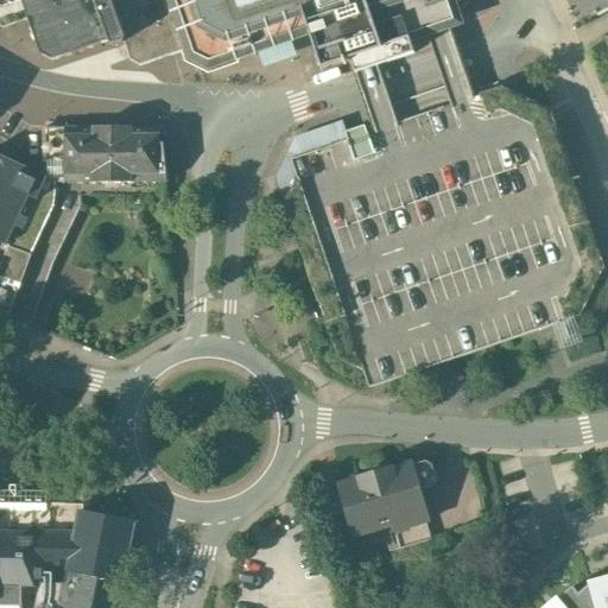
[(0,0),(0,19),(26,11),(42,56),(52,61),(107,42),(109,45),(112,46),(115,46),(124,43),(128,61),(140,65),(187,50),(170,0),(0,0)]
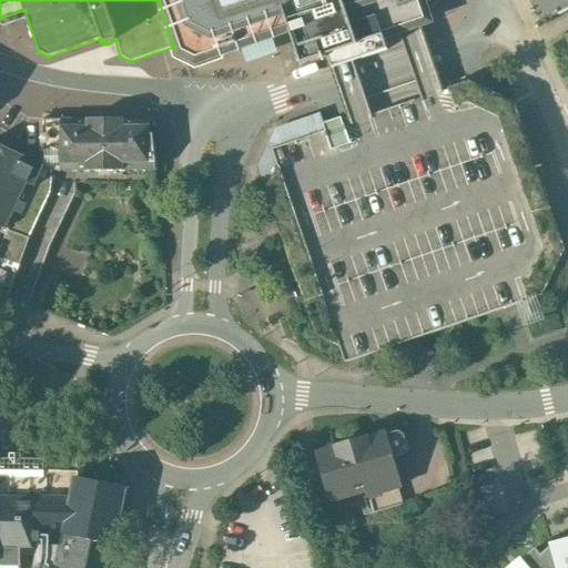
[(159,0),(174,47),(178,53),(190,49),(194,61),(220,52),(222,57),(237,51),(236,47),(246,43),(249,48),(253,49),(257,49),(261,47),(263,42),(263,38),(286,30),(298,66),(326,56),(331,68),(335,67),(354,60),(385,50),(382,37),(401,30),(421,23),(427,21),(422,4),(429,2),(429,0),(159,0)]
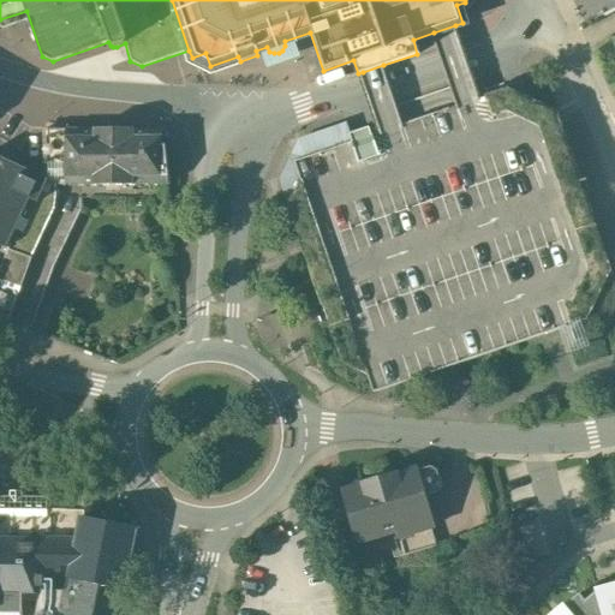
[(6,248),(30,258),(54,209),(55,184),(64,184),(65,130),(42,130),(43,171),(39,175),(47,179),(36,204),(28,199),(6,248)]
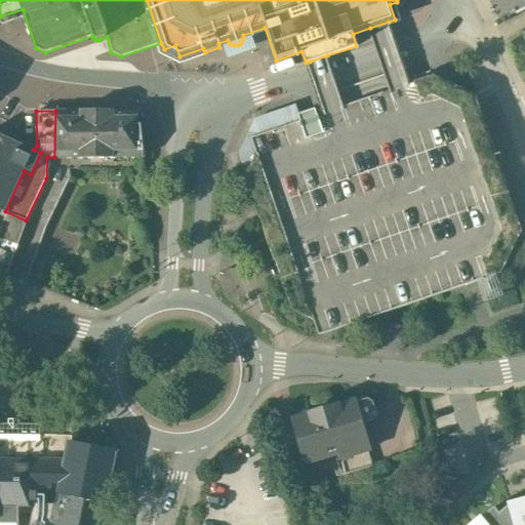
[(136,111),(55,111),(54,157),(146,157),(140,123),(135,123),(136,111)]
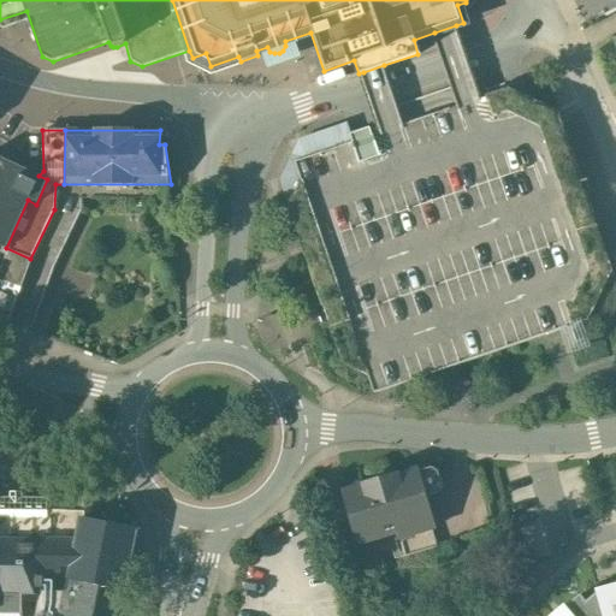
[(0,244),(6,248),(28,200),(36,205),(47,179),(39,176),(0,158),(0,244)]
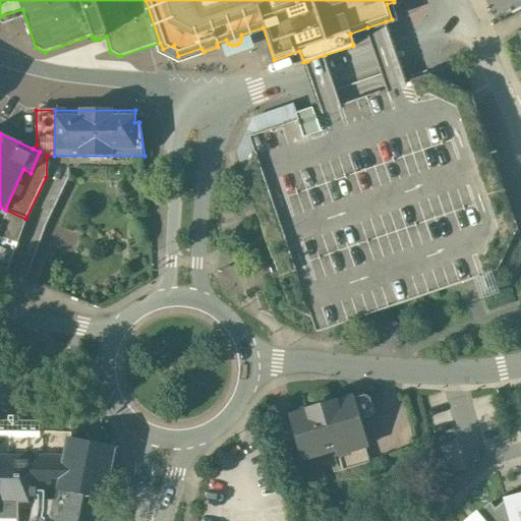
[(256,214),(252,205),(243,208),(246,217),(256,214)]
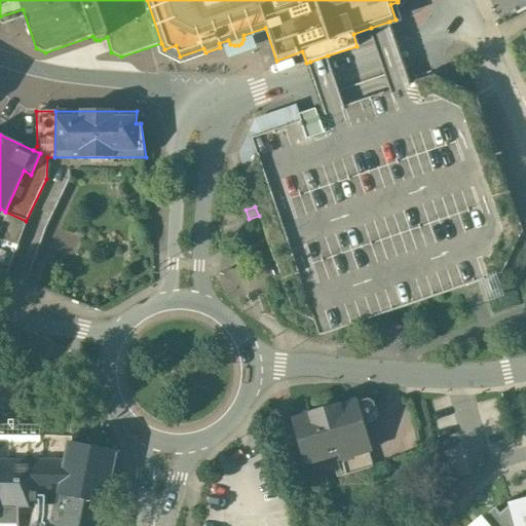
[(0,271),(6,274),(26,221),(5,212),(0,209),(0,271)]
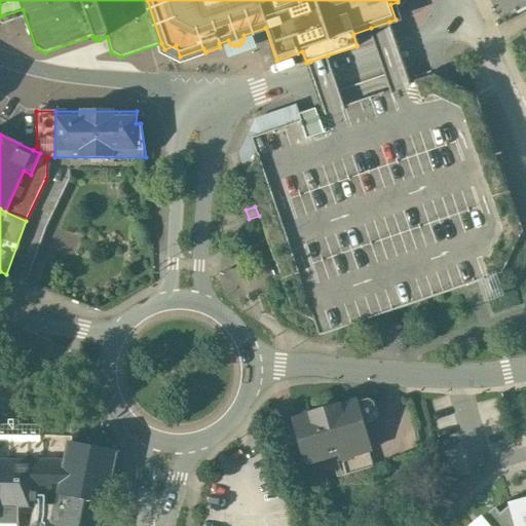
[(267,260),(260,262),(263,273),(271,271),(267,260)]
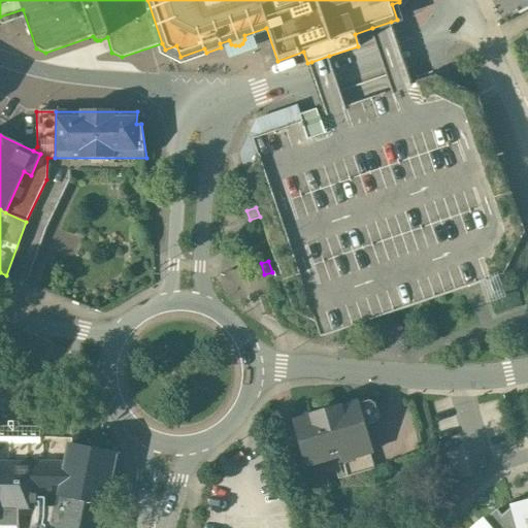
[(366,399),(356,402),(363,425),(367,424),(372,422),(375,421),(376,419),(377,415),(373,402),(366,399)]
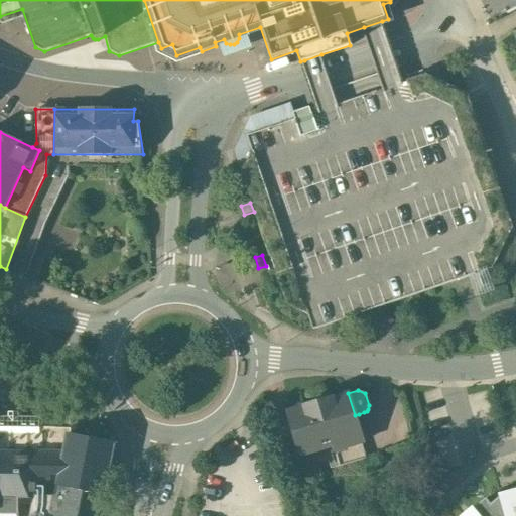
[(288,422),(282,424),(288,446),(295,444),(298,455),(331,445),(332,450),(363,441),(359,428),(363,427),(359,414),(355,415),(348,393),(331,398),(331,396),(302,405),(302,406),(285,411),(288,422)]
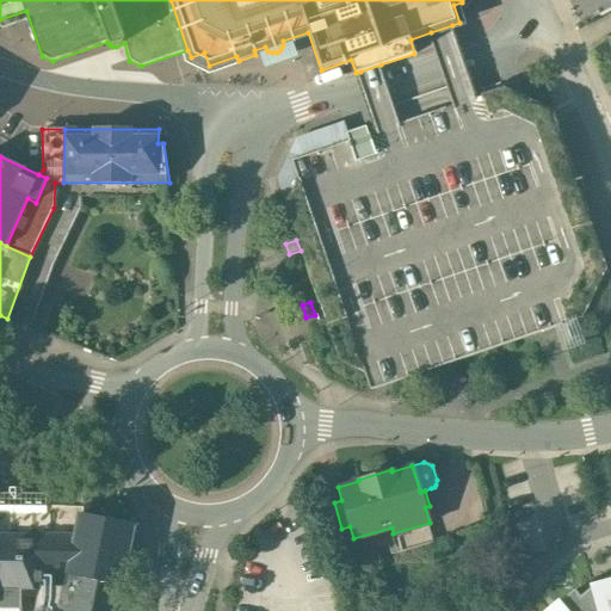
[(0,492),(0,535),(48,537),(48,519),(48,516),(50,512),(55,508),(45,508),(45,493),(19,493),(20,499),(7,500),(8,493),(0,492)]
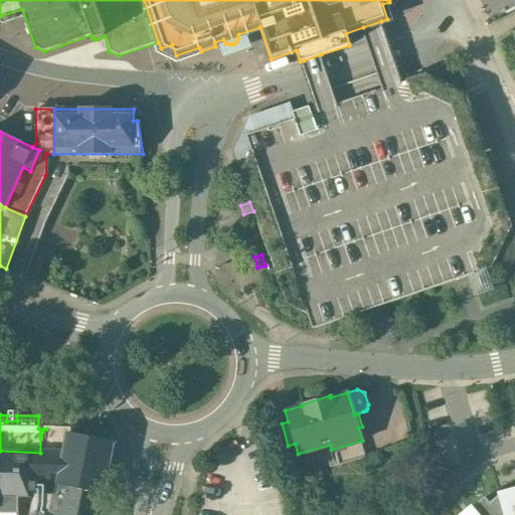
[(0,451),(0,495),(17,496),(33,496),(32,502),(29,514),(75,514),(76,512),(89,514),(98,514),(113,444),(67,435),(67,428),(46,428),(42,432),(40,435),(40,438),(40,453),(0,451)]
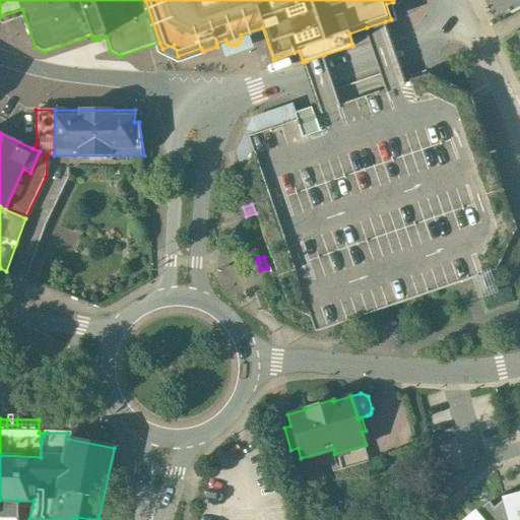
[(519,519),(519,492),(501,498),(495,510),(486,504),(465,519),(519,519)]
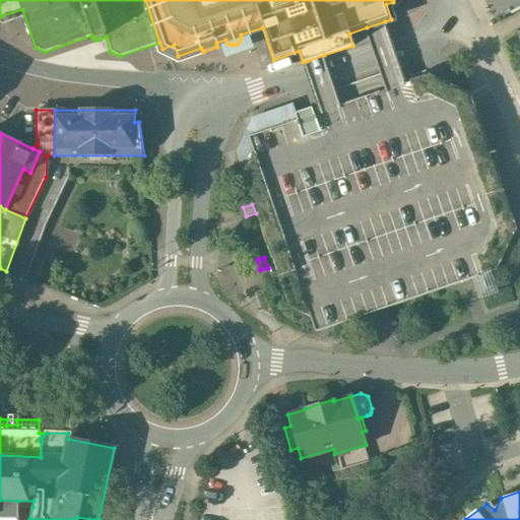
[(0,519),(16,519),(17,514),(17,501),(0,500),(0,519)]
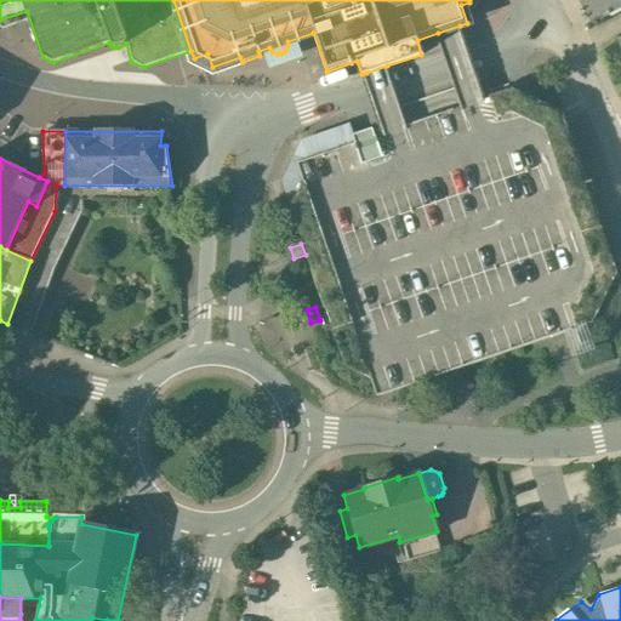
[(21,598),(21,614),(24,614),(24,605),(39,605),(40,598),(21,598)]
